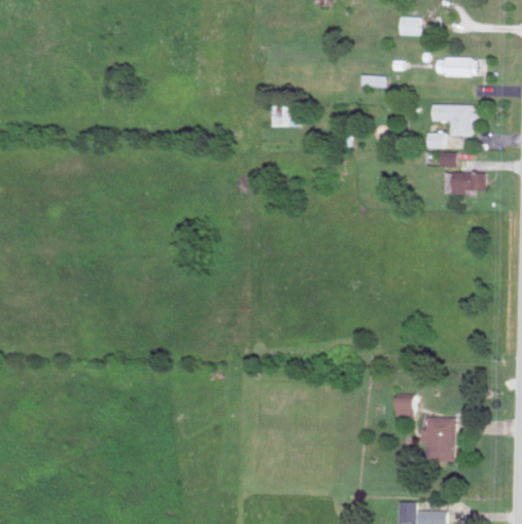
[(419,36),(419,18),(398,18),(398,35),(419,36)]
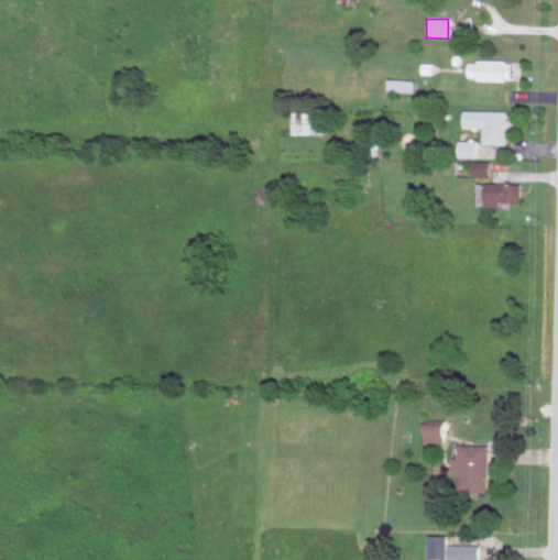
[(466,80),(510,81),(510,63),(467,62),(466,80)]
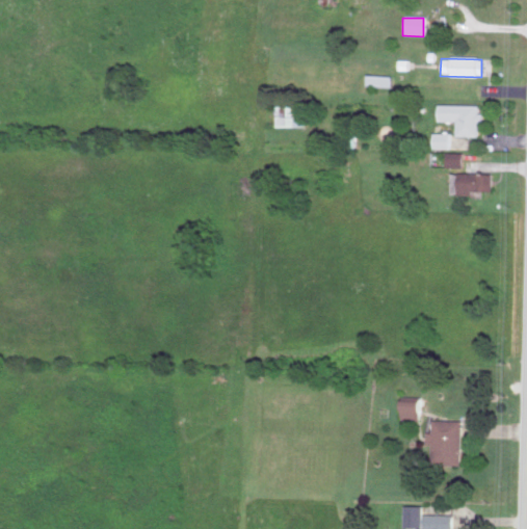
[(364,87),(388,88),(389,77),(364,76),(364,87)]
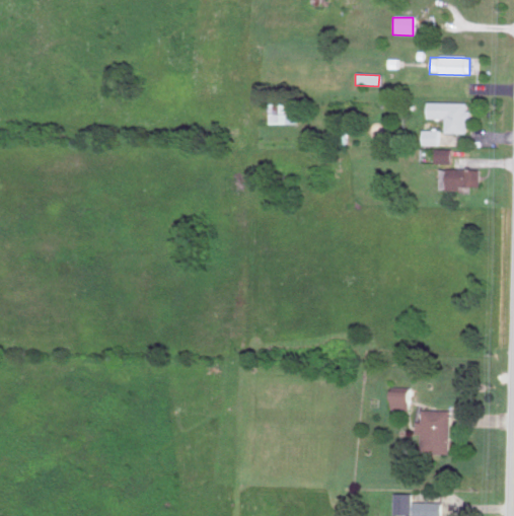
[(463,135),(464,121),(465,121),(466,104),(426,103),(425,119),(442,120),(442,134),(463,135)]
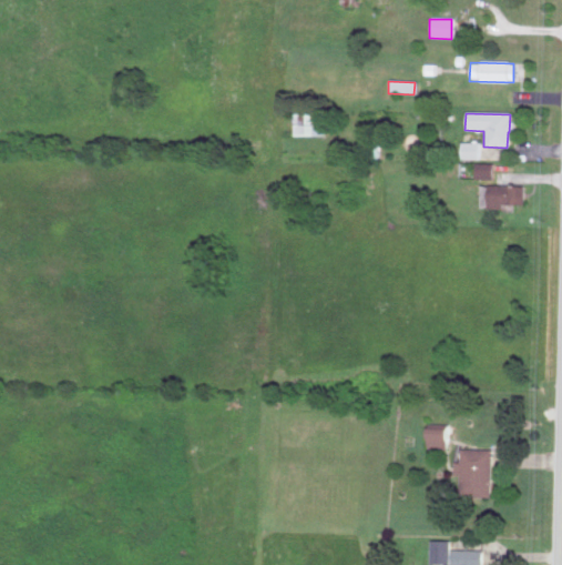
[(320,138),(320,115),(290,114),(290,137),(320,138)]
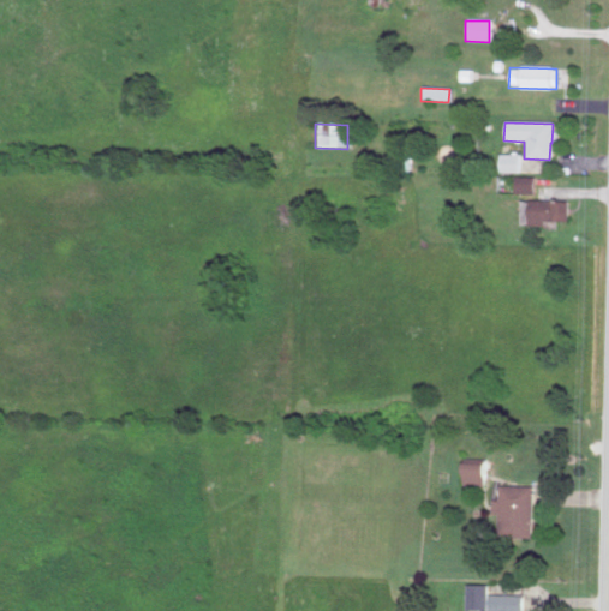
[(496,173),(517,173),(517,155),(496,155),(496,173)]
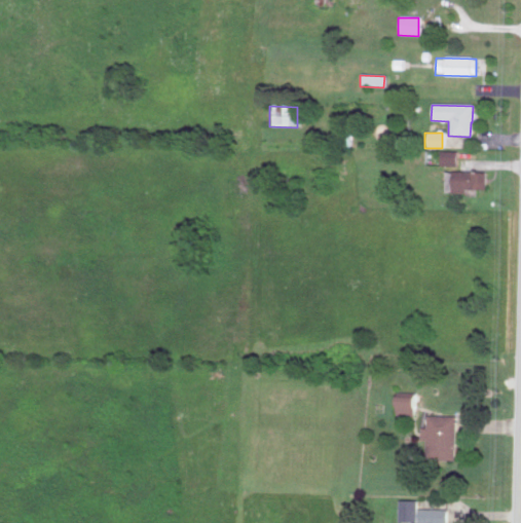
[(454,167),(454,154),(438,154),(437,166),(454,167)]
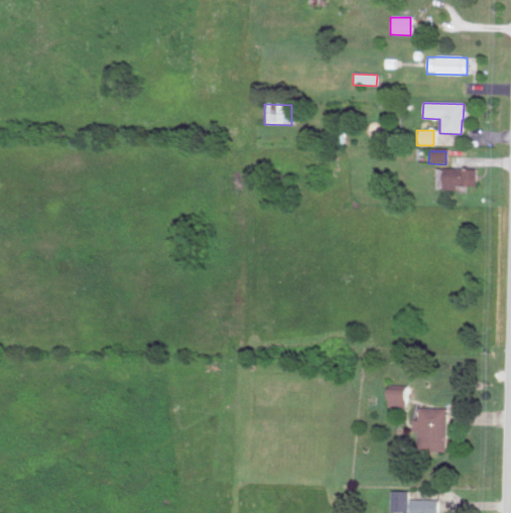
[(475,188),(475,170),(436,169),(436,187),(475,188)]
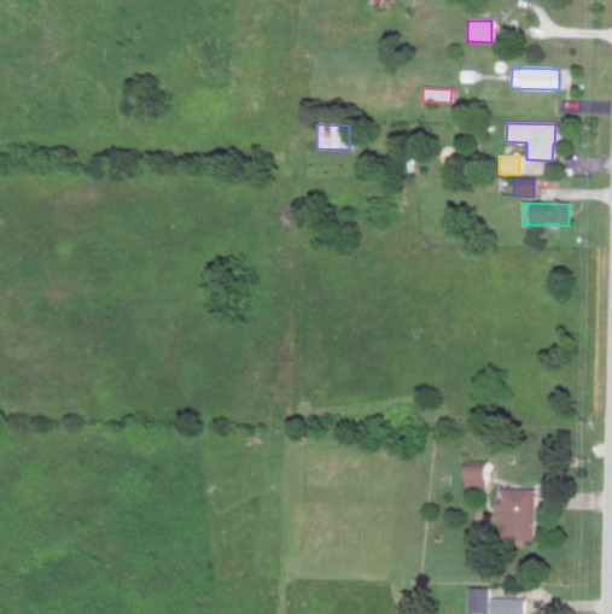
[(464,463),(462,491),(484,492),(485,463),(464,463)]
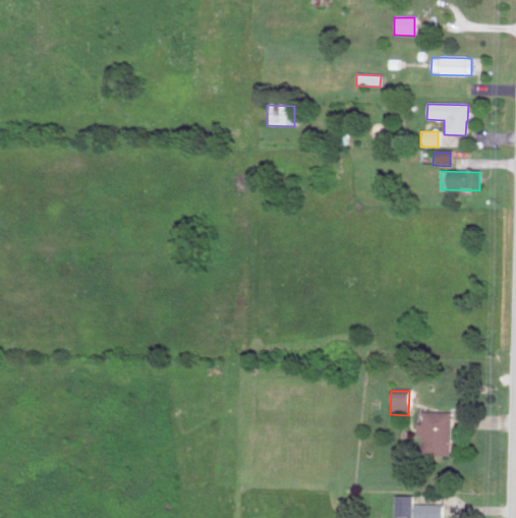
[(449,413),(420,413),(420,425),(418,425),(417,457),(448,458),(449,413)]
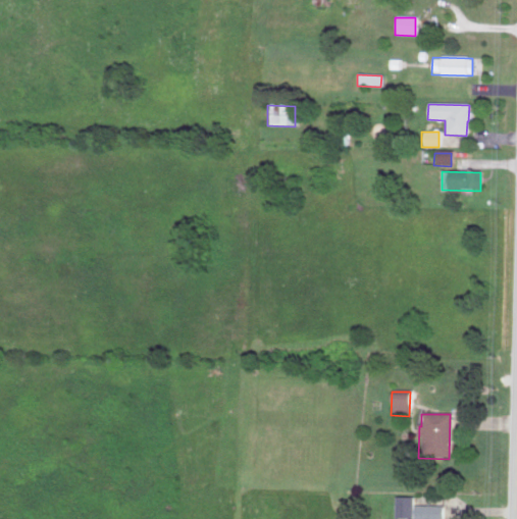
[(440,518),(441,507),(411,507),(411,498),(393,498),(393,518),(440,518)]
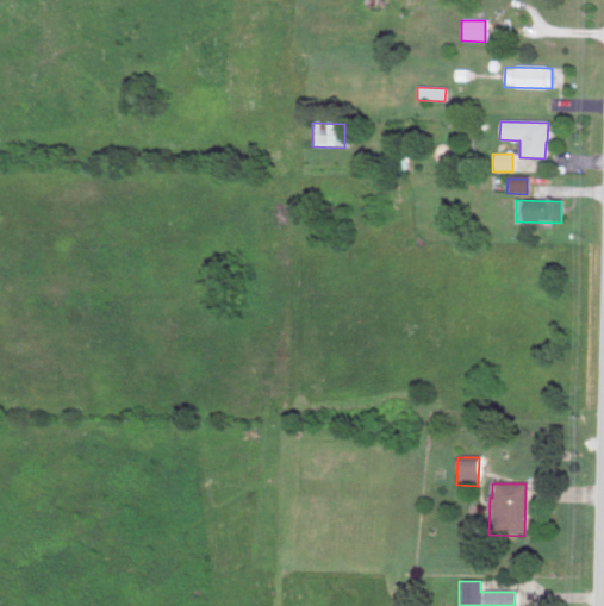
All buildings are outlined.
